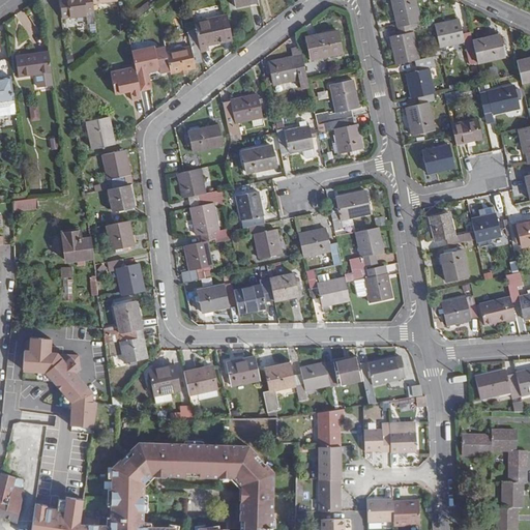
[(96,24),(93,2),(92,0),(58,0),(61,19),(86,15),(88,25),(96,24)]
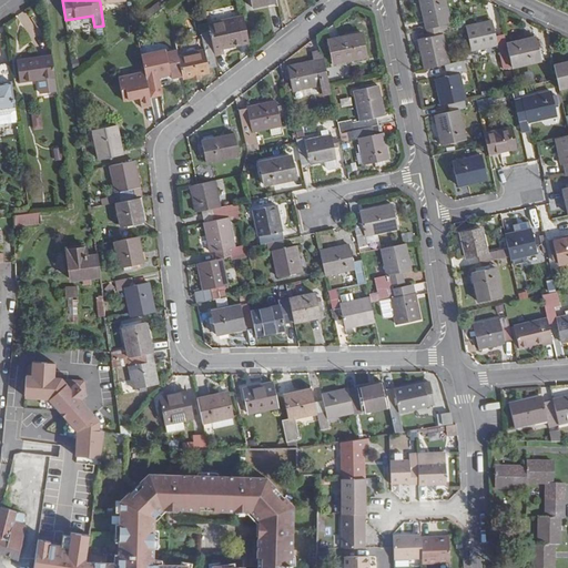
[(445,0),(422,0),(427,26),(436,23),(450,20),(445,0)]
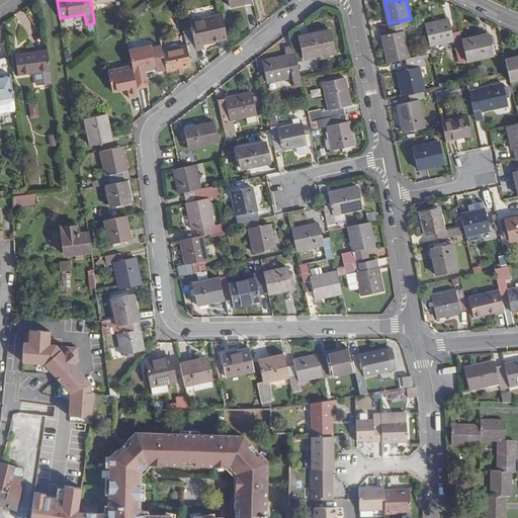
[(222,39),(217,17),(190,22),(191,29),(196,51),(204,50),(203,44),(222,39)]
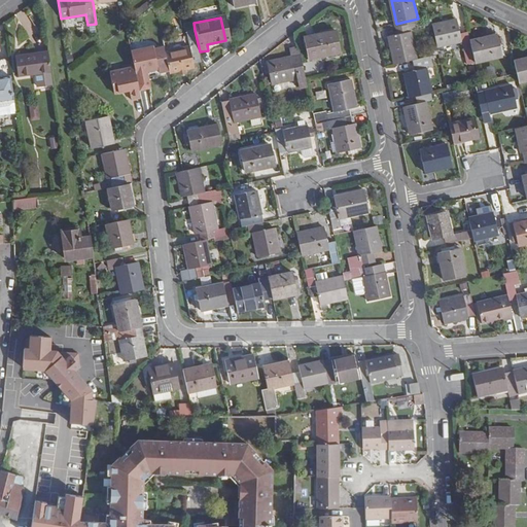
[(411,28),(425,25),(424,18),(418,19),(405,22),(407,29),(389,33),(394,60),(412,57),(416,56),(411,28)]
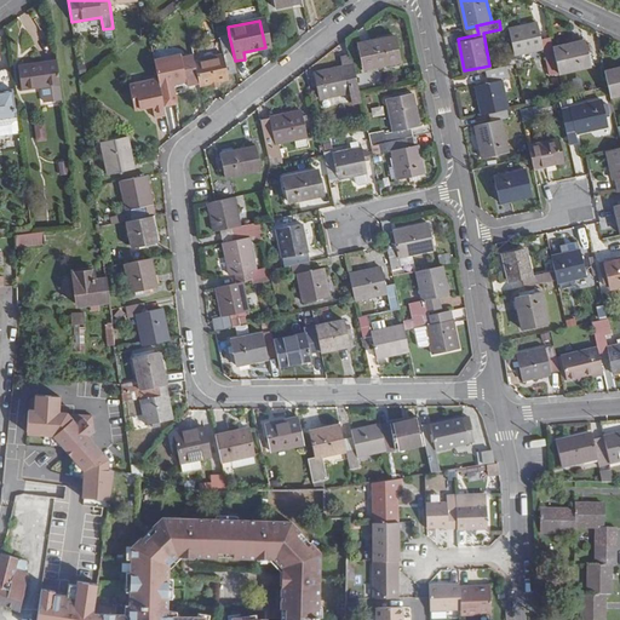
[(543,35),(539,21),(510,27),(515,52),(545,45),(550,67),(558,65),(554,40),(551,34),(543,35)]
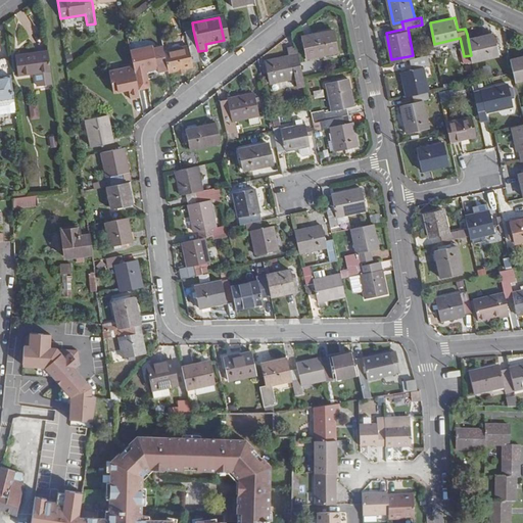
[(498,49),(493,29),(467,34),(471,55),(498,49)]
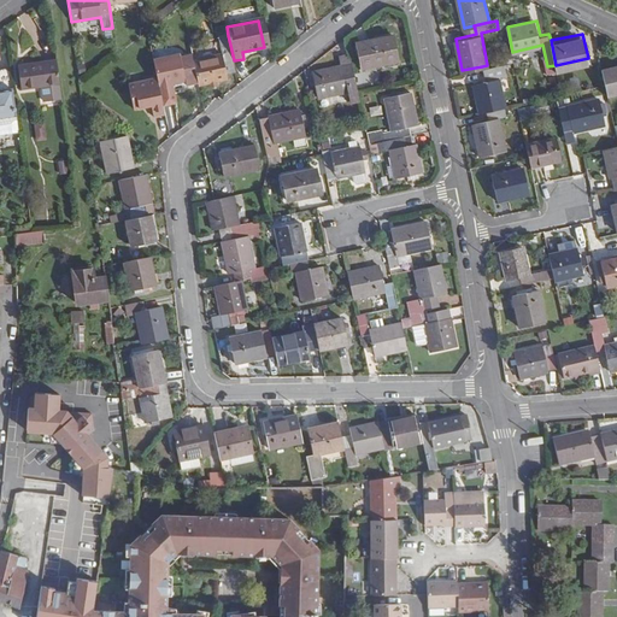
[(236,74),(234,60),(228,35),(219,37),(223,56),(194,63),(199,83),(200,87),(228,81),(227,75),(236,74)]
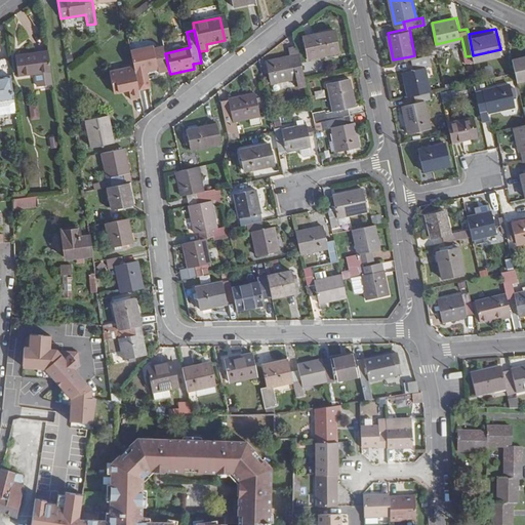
[(339,53),(335,31),(305,38),(310,59),(339,53)]
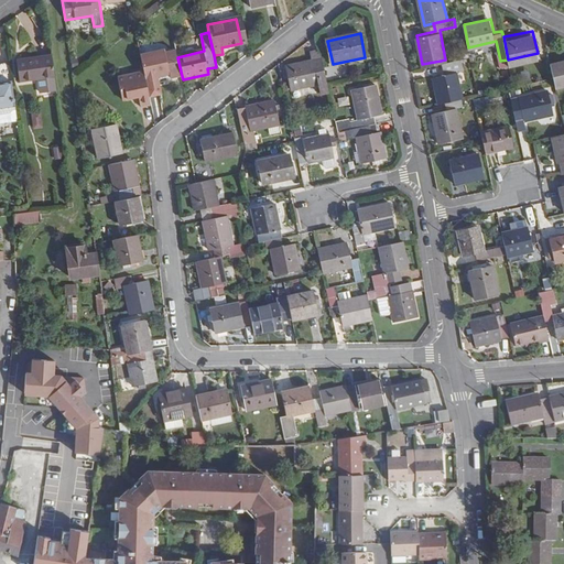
[(166,52),(165,50),(141,55),(144,72),(147,79),(171,74),(172,78),(182,76),(177,57),(176,50),(166,52)]
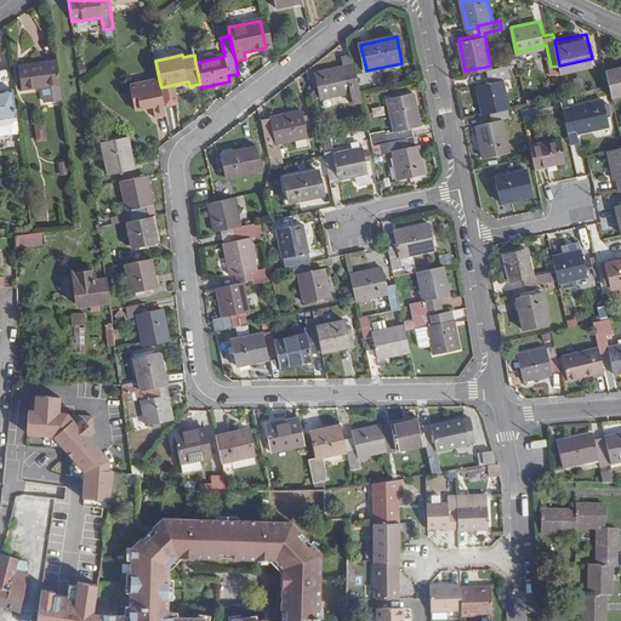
[(363,102),(362,95),(353,56),(342,58),(345,69),(315,75),(315,79),(309,80),(312,87),(318,86),(320,100),(351,93),(353,104),(363,102)]
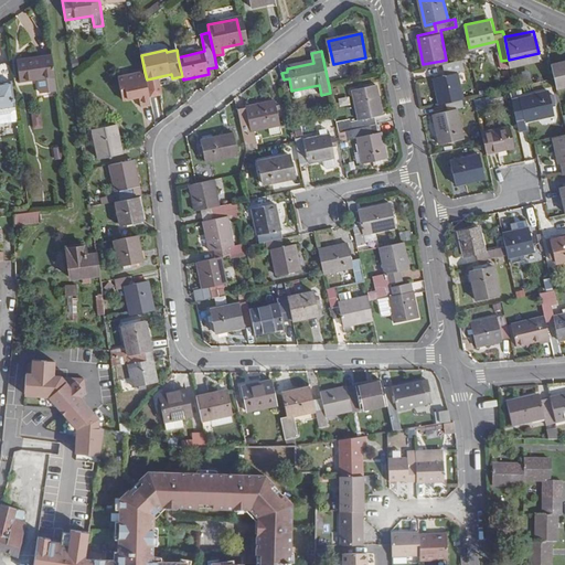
[(56,92),(55,78),(52,56),(17,61),(20,83),(39,81),(41,94),(56,92)]
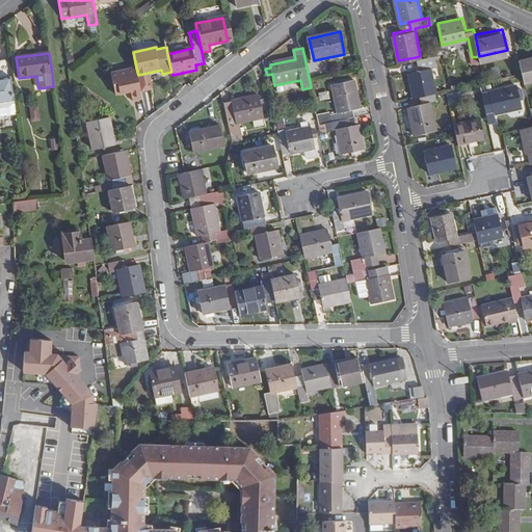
[(434,53),(420,56),(416,57),(418,68),(408,70),(414,95),(419,94),(434,90),(435,90),(430,65),(436,64),(434,53)]
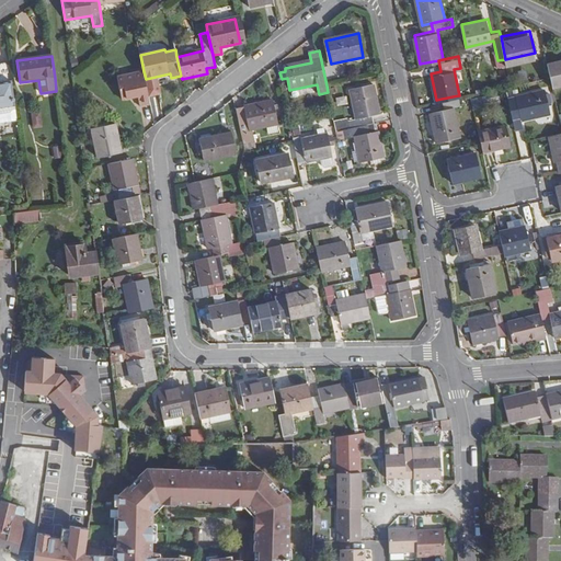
[(560,82),(560,59),(549,61),(551,76),(554,84),(560,82)]
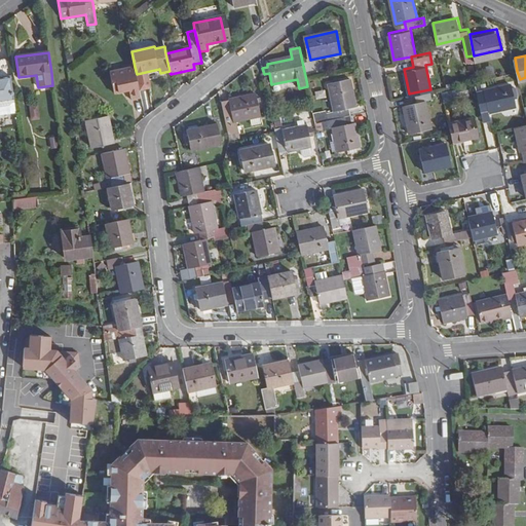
[(305,74),(312,72),(311,62),(303,64),(305,74)]
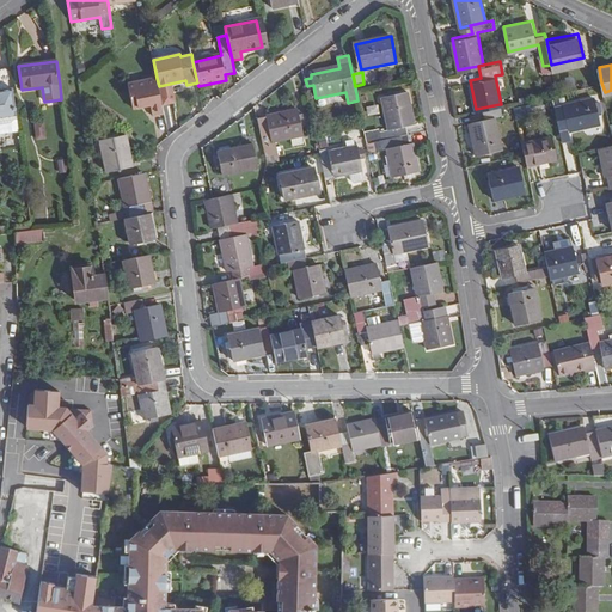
[(165,114),(159,86),(157,78),(129,84),(134,108),(152,104),(154,116),(165,114)]
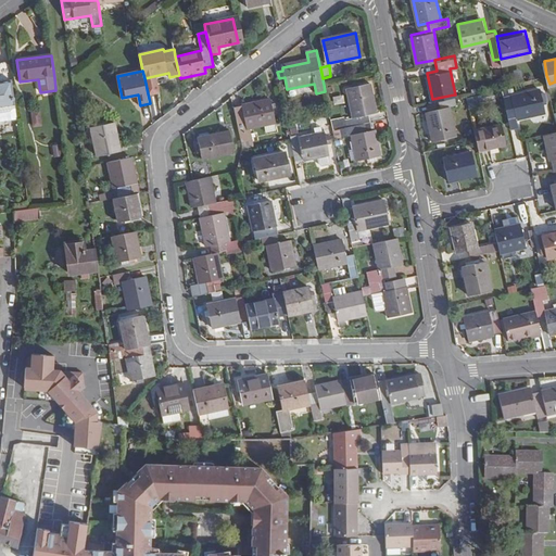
[(0,109),(15,106),(12,83),(0,84),(0,109)]
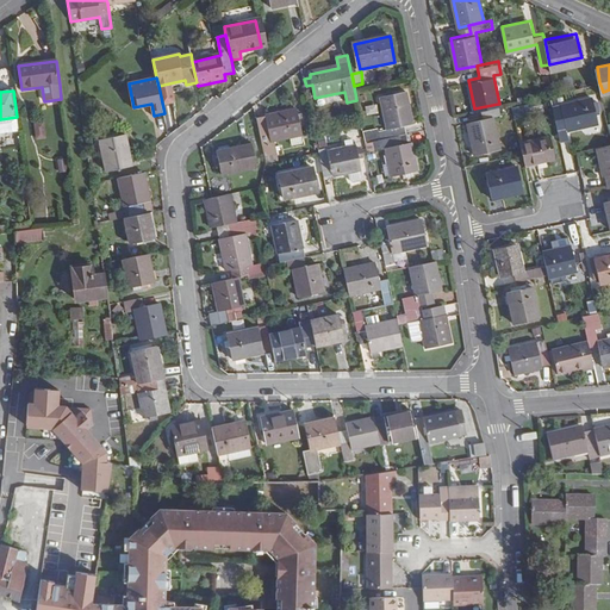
[(344,92),(315,98),(317,109),(347,103),(344,92)]
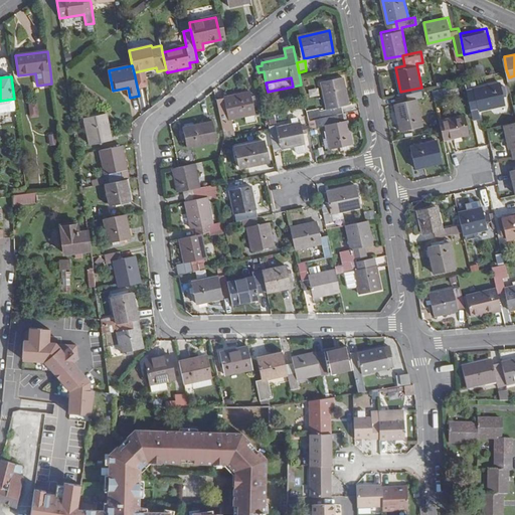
[(320,112),(318,112),(320,119),(344,114),(343,107),(349,106),(343,78),(322,82),(329,110),(320,112)]
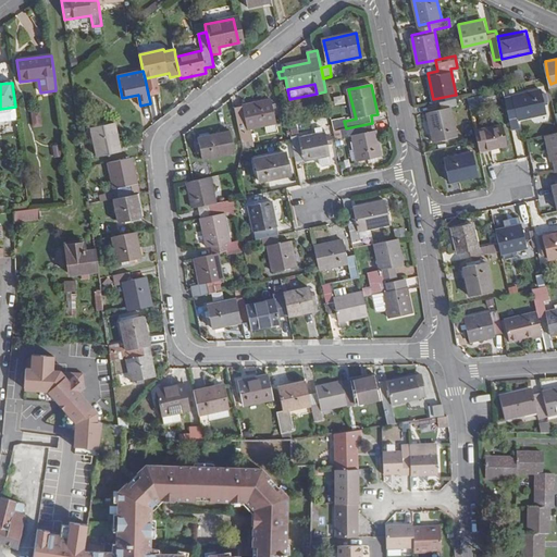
[(547,110),(542,87),(505,95),(512,126),(520,124),(518,116),(547,110)]
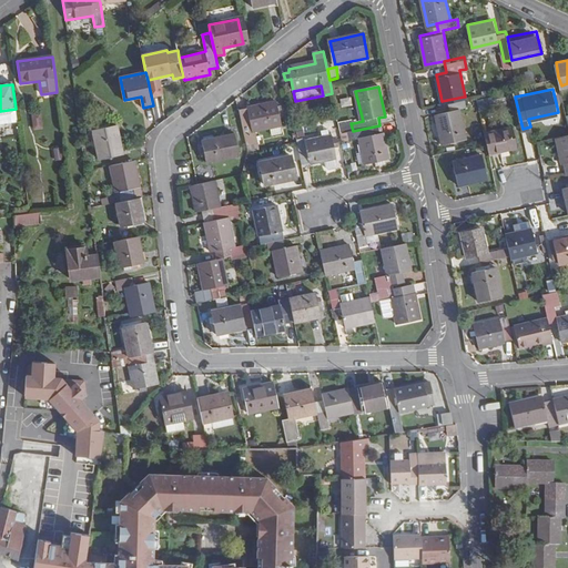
[(465,105),(464,97),(447,100),(449,109),(435,112),(442,141),(465,137),(458,107),(465,105)]
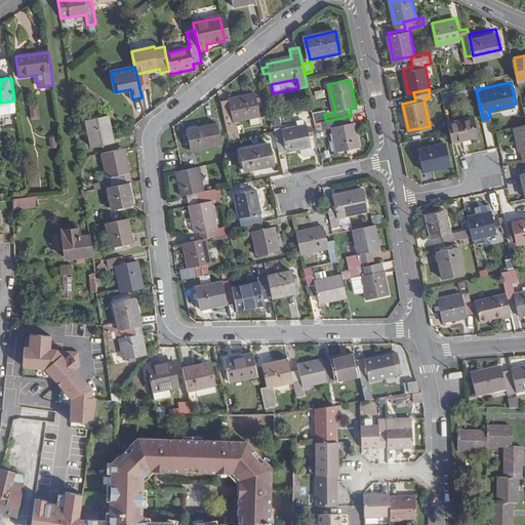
[(255,99),(254,94),(219,103),(227,134),(228,142),(238,139),(237,133),(235,122),(259,117),(257,110),(263,109),(260,98),(255,99)]
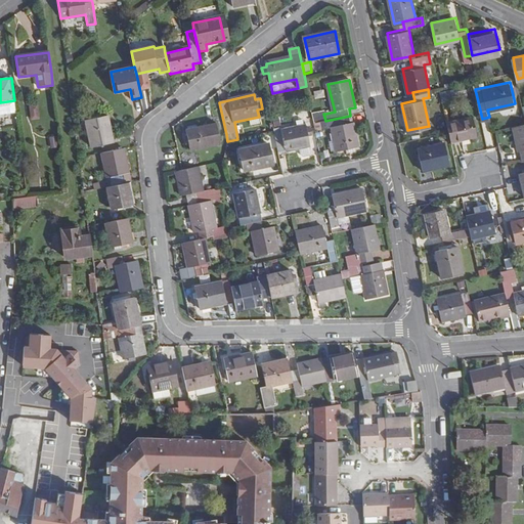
[(0,115),(15,113),(14,100),(0,102),(0,115)]
